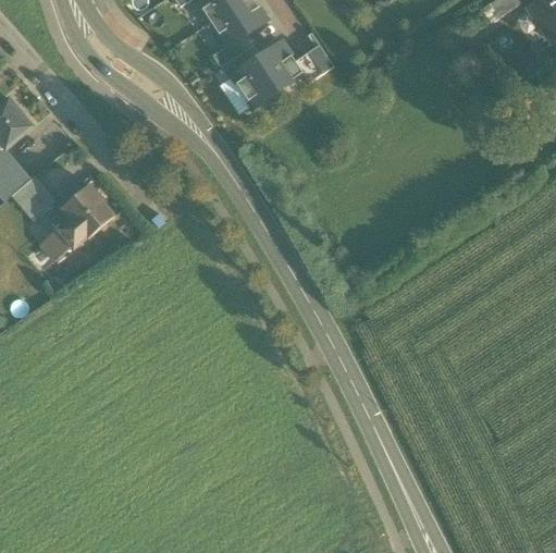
[(197,0),(210,21),(239,0),(197,0)]
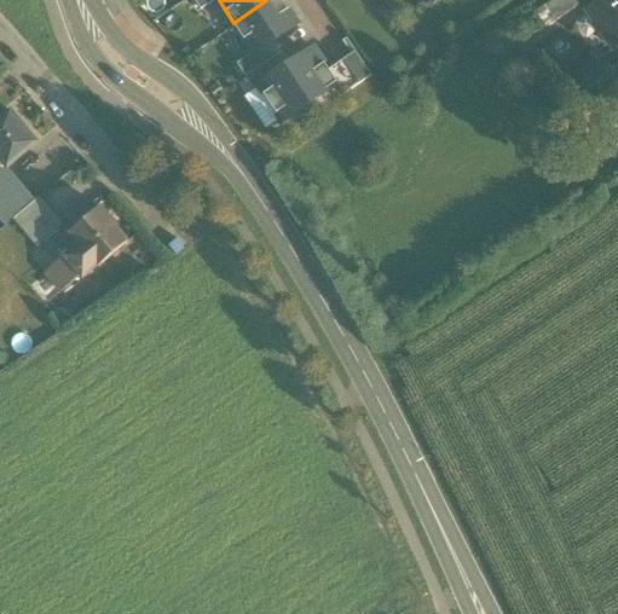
[(266,0),(234,23),(252,50),(252,51),(272,38),(296,21),(282,0),(266,0)]
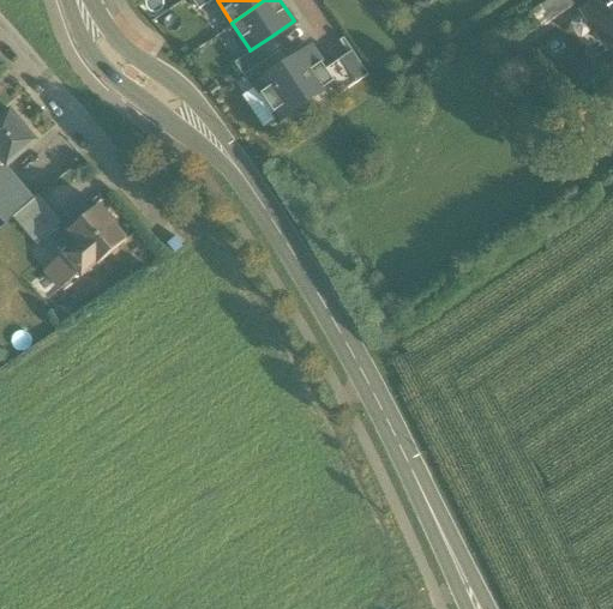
[(544,0),(540,2),(550,17),(575,0),(544,0)]
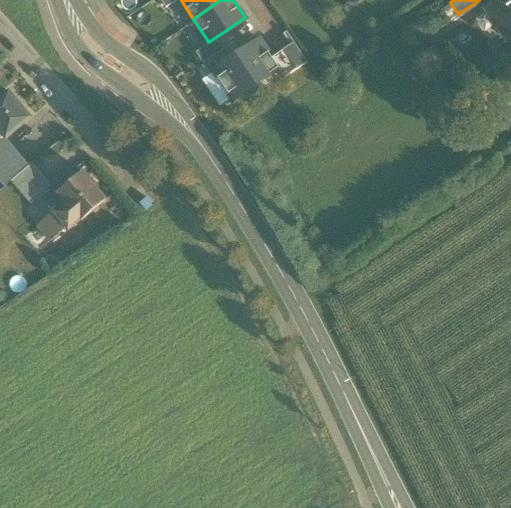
[(492,0),(484,6),(507,39),(510,35),(510,0),(492,0)]
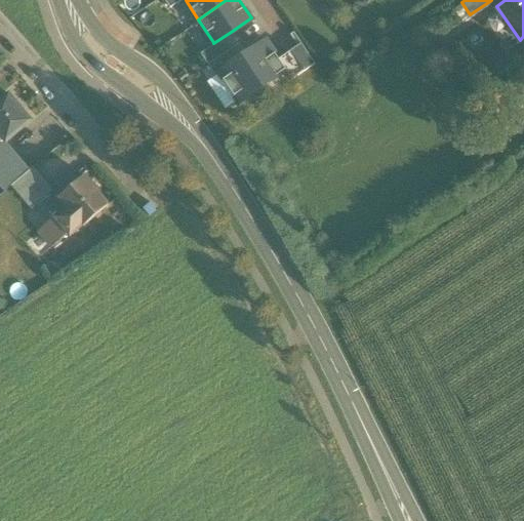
[(213,43),(213,42),(200,51),(207,63),(238,42),(231,32),(213,43)]
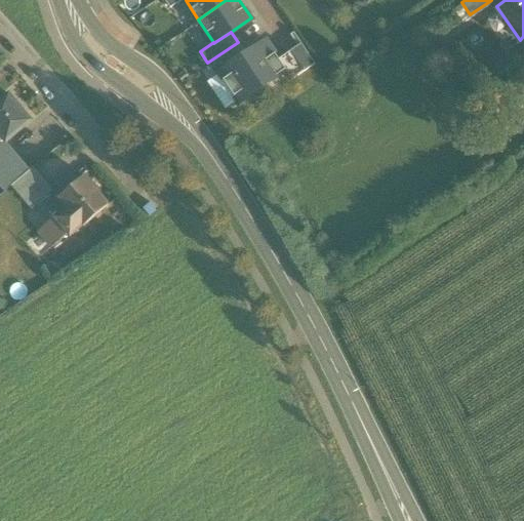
[(277,56),(265,38),(245,52),(217,70),(218,71),(238,101),(284,70),(285,69),(277,56)]
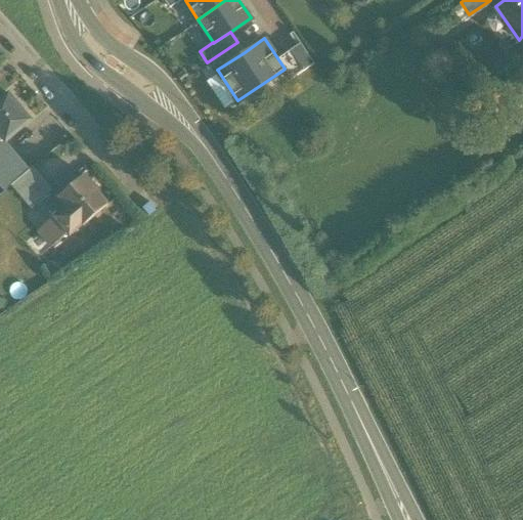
[(300,41),(276,56),(285,69),(284,70),(290,77),(313,61),(300,41)]
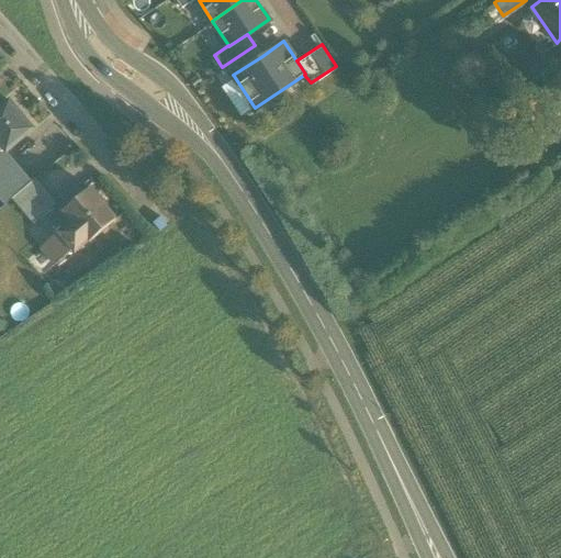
[(233,75),(262,56),(255,45),(222,67),(229,78),(234,76),(233,75)]
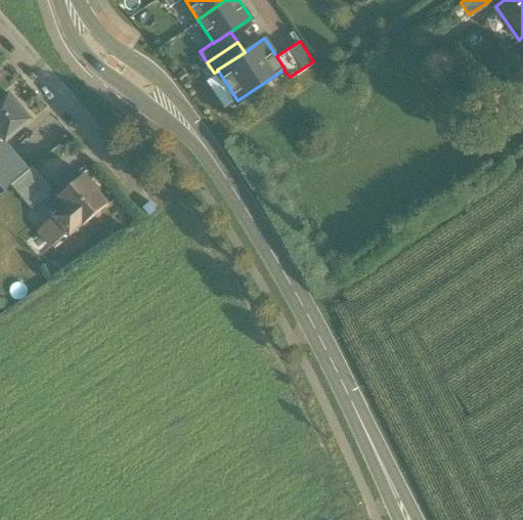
[(0,137),(3,140),(29,119),(6,91),(0,95),(0,137)]
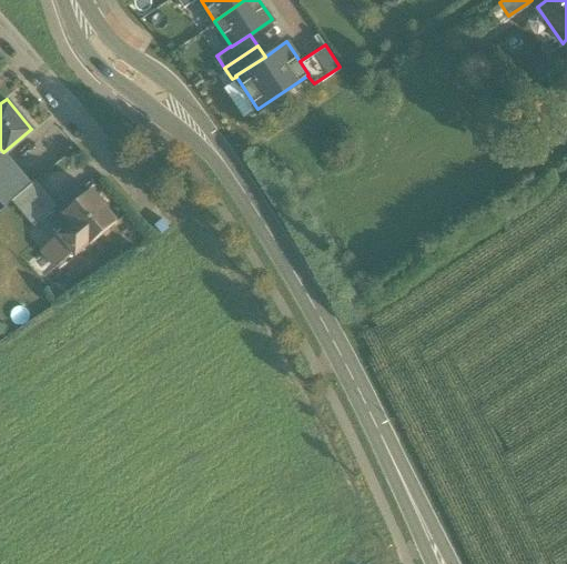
[(3,152),(0,149),(0,188),(20,172),(3,152)]
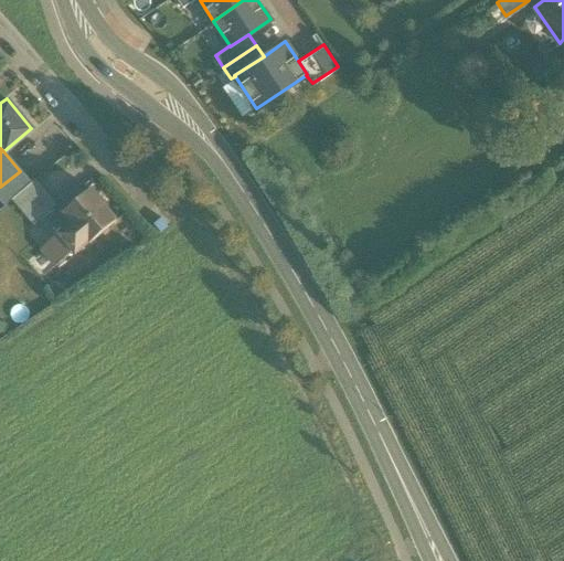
[(0,197),(4,202),(10,198),(29,182),(20,171),(0,187),(0,197)]
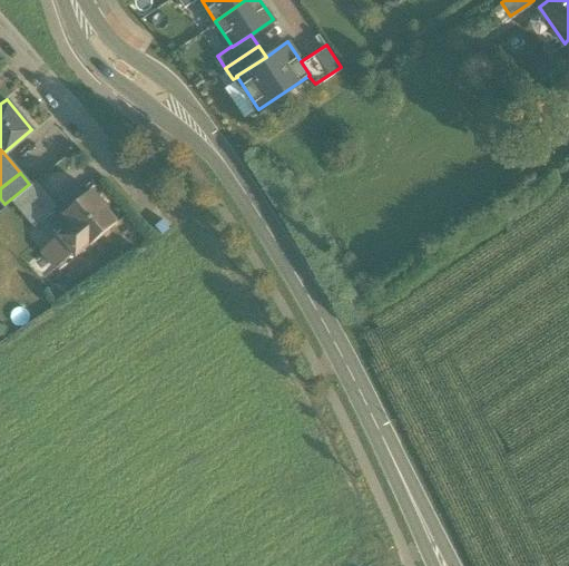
[(33,179),(29,184),(10,199),(30,224),(55,204),(33,179)]
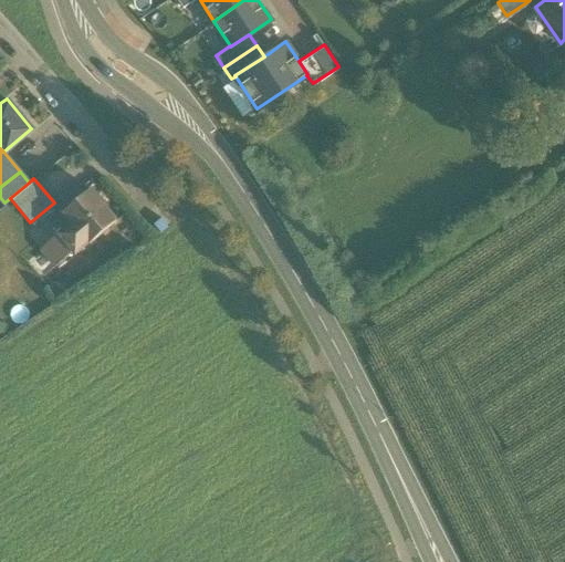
[(69,249),(72,252),(85,240),(86,241),(114,218),(89,188),(62,211),(70,221),(55,232),(69,249)]
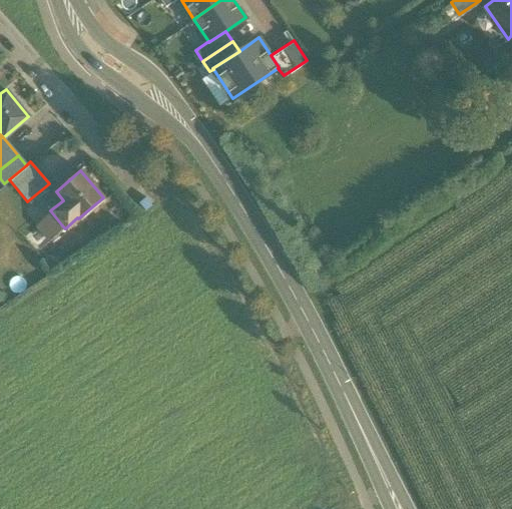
[(35,223),(47,237),(62,225),(50,210),(35,223)]
